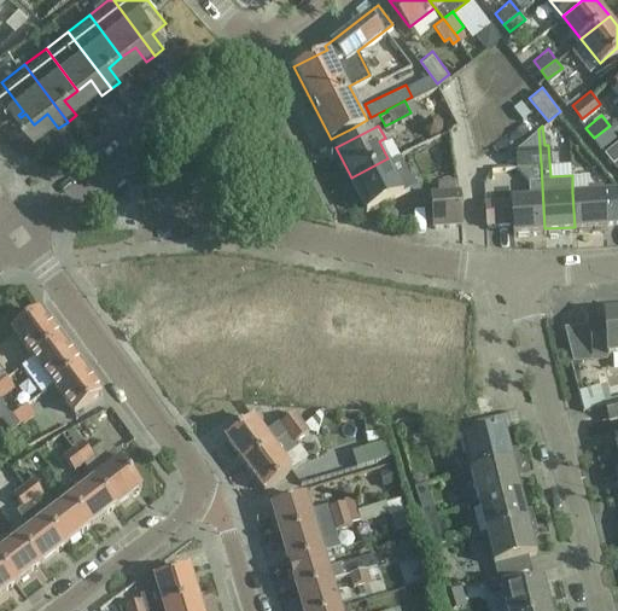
[(616,134),(610,126),(594,138),(600,146),(616,134)]
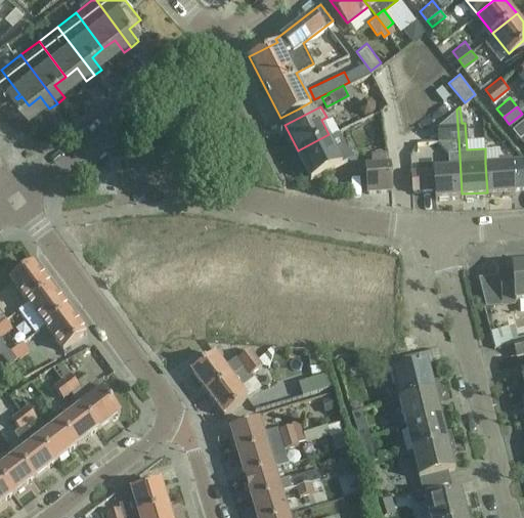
[(459,139),(456,110),(438,125),(439,140),(446,140),(459,139)]
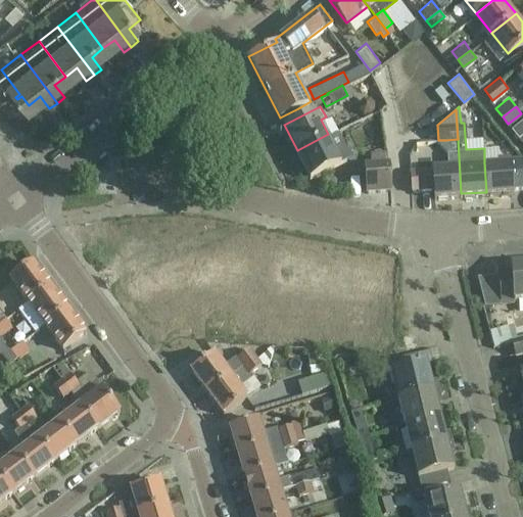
[(522,115),(511,127),(519,135),(522,131),(522,115)]
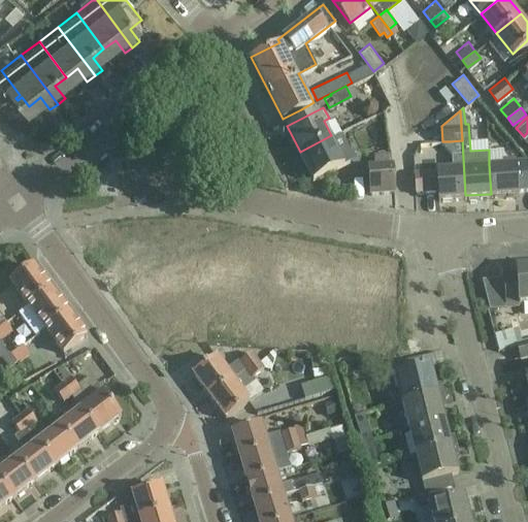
[(338,151),(331,135),(300,152),(312,177),(350,159),(343,148),(338,151)]
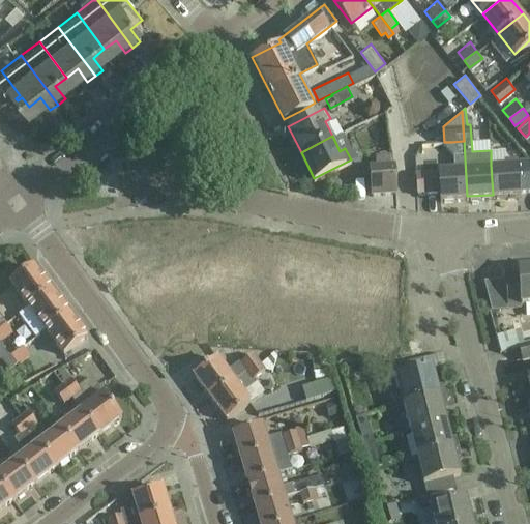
[(440,198),(467,196),(464,141),(451,142),(452,153),(453,168),(416,170),(417,191),(440,190),(440,198)]
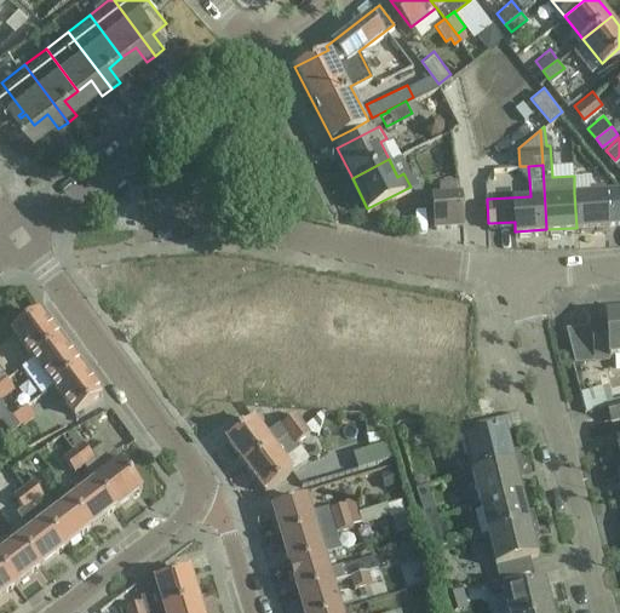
[(438,176),(440,189),(432,190),(435,224),(449,223),(447,192),(461,190),(461,188),(460,188),(458,176),(438,176)]
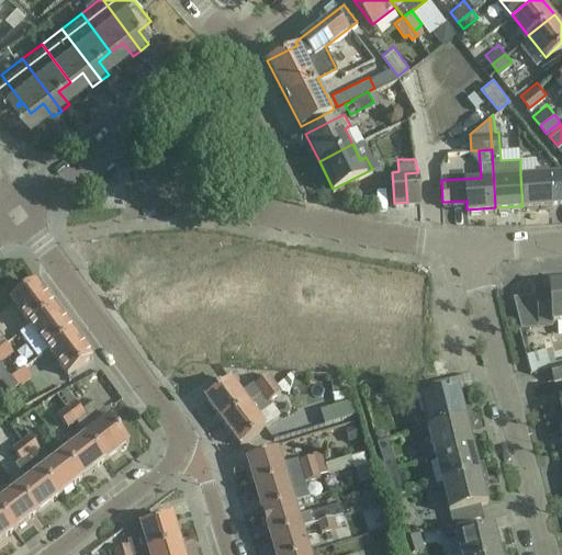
[(550,185),(561,184),(561,180),(561,167),(549,168),(549,172),(520,174),(523,206),(551,204),(550,185)]
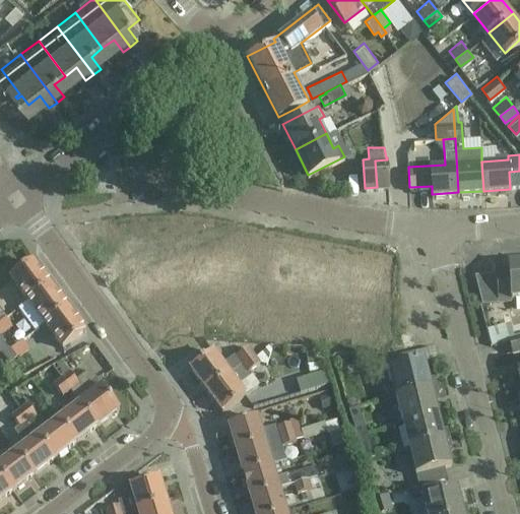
[(375,161),(377,187),(389,186),(387,159),(375,161)]
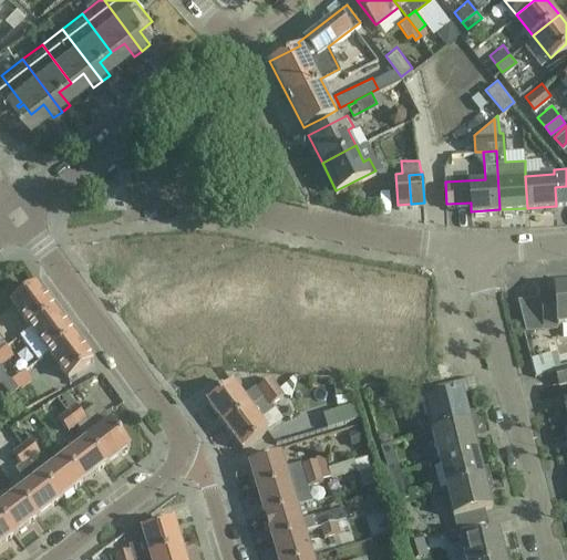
[(432,203),(404,207),(406,223),(434,218),(432,203)]
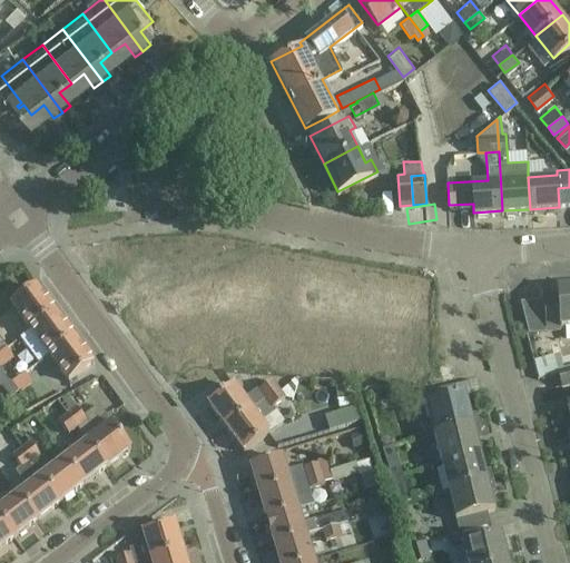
[(30,326),(55,308),(35,283),(10,299),(30,326)]
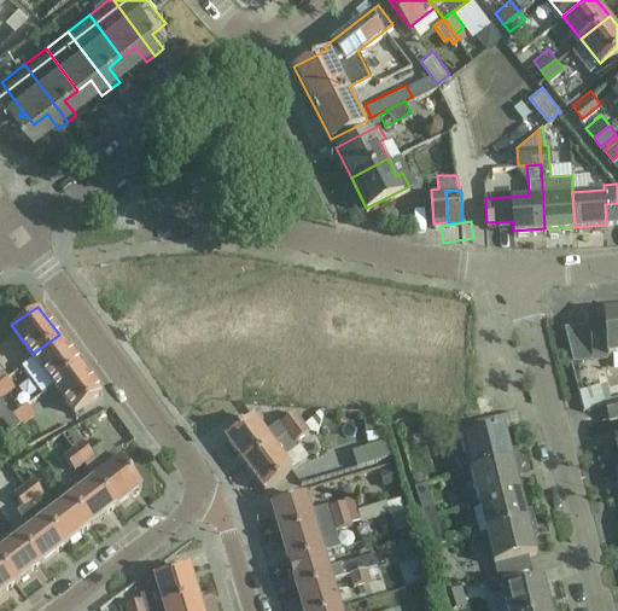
[(593,353),(617,350),(617,307),(604,308),(605,318),(590,319),(593,353)]
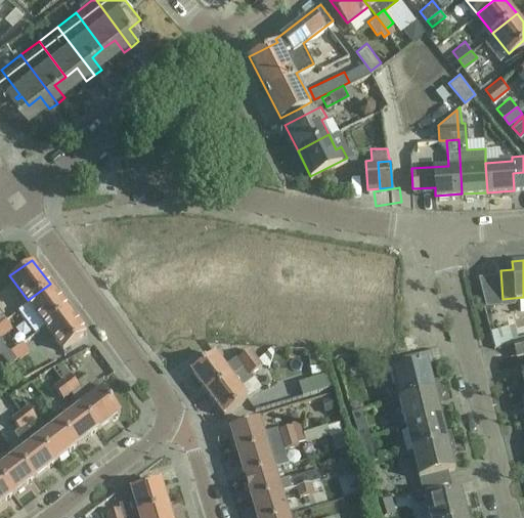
[(50,284),(28,300),(45,322),(68,306),(50,284)]
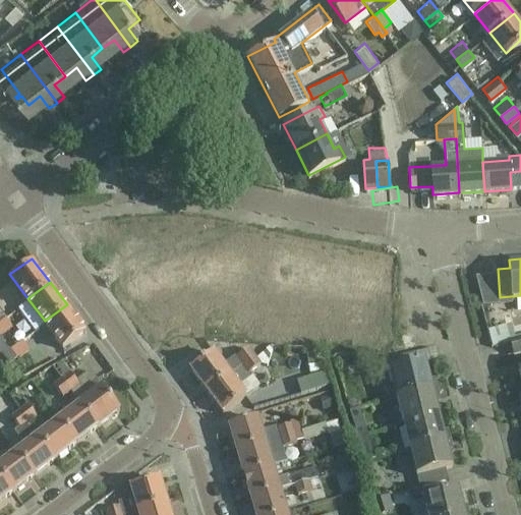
[(67,304),(45,321),(62,345),(84,329),(67,304)]
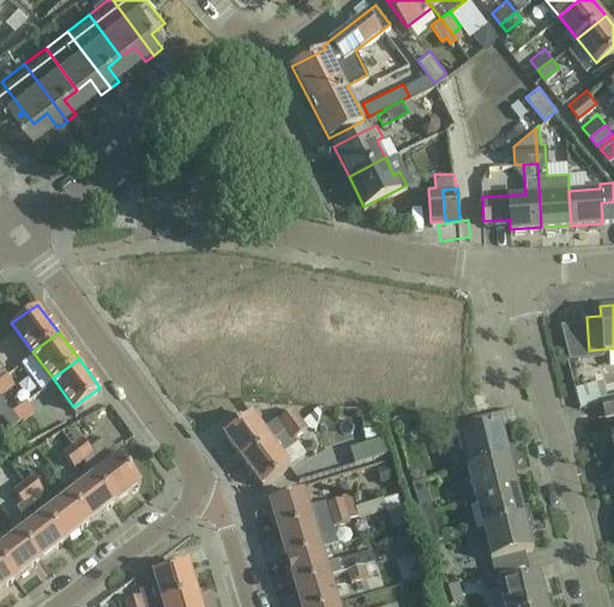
[(6,371),(0,376),(0,391),(14,382),(6,371)]
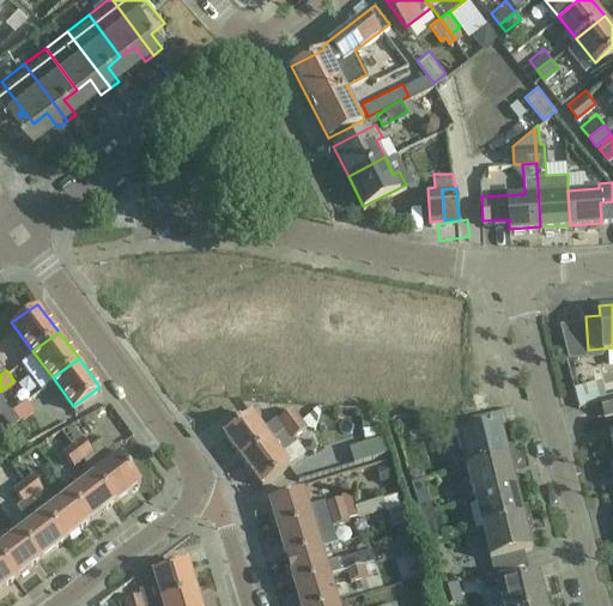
[(604,414),(612,412),(612,391),(598,394),(604,414)]
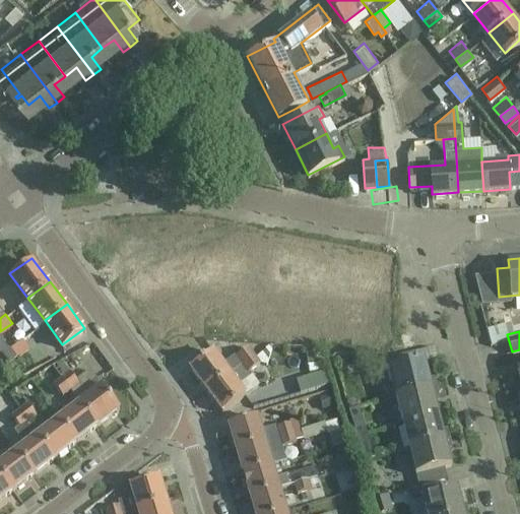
[(11,359),(28,345),(22,336),(10,345),(11,345),(5,350),(11,359)]
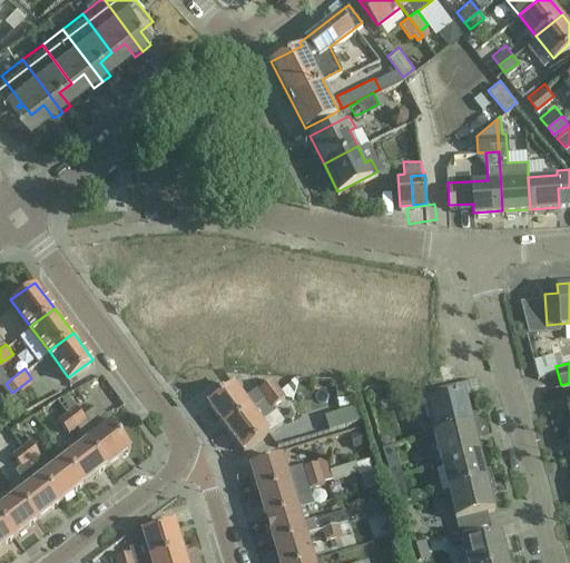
[(237,369),(236,381),(255,382),(256,371),(237,369)]
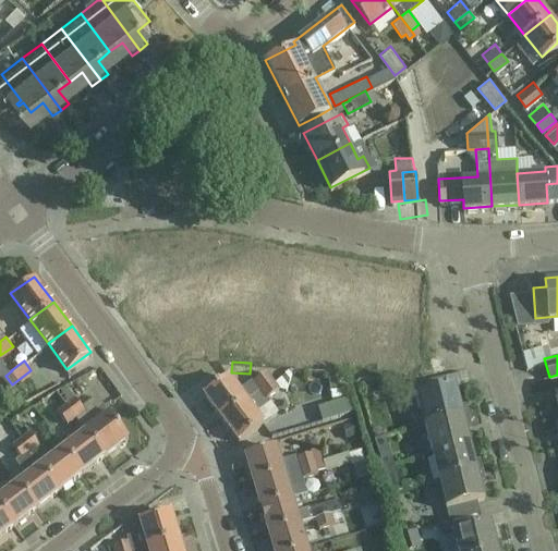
[(273,377),(266,368),(253,377),(259,387),(273,377)]
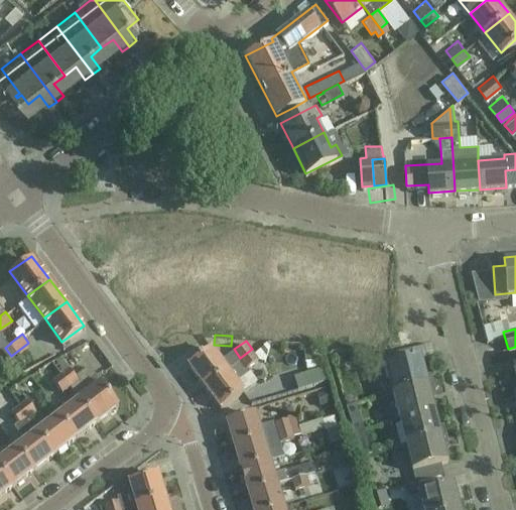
[(205,384),(227,367),(220,358),(211,346),(188,363),(205,384)]
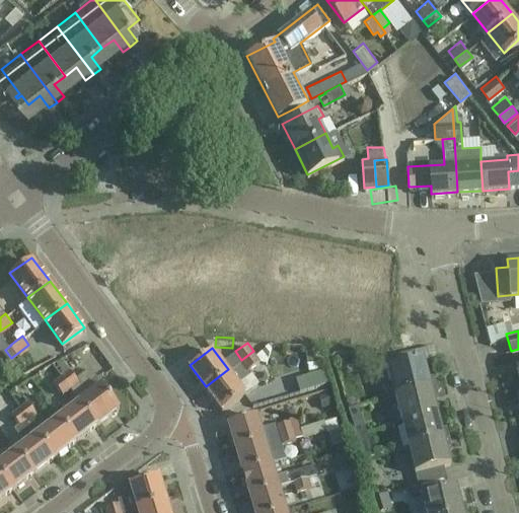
[(385,355),(395,392),(436,382),(434,377),(430,378),(424,358),(417,360),(414,348),(385,355)]
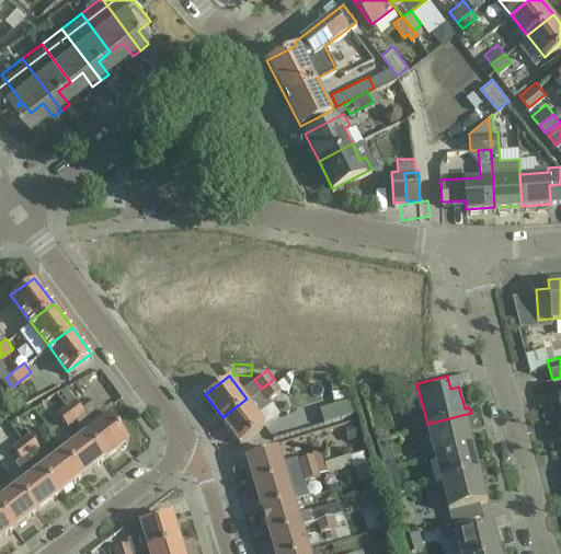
[(261,389),(254,379),(253,378),(239,389),(247,399),(261,389)]
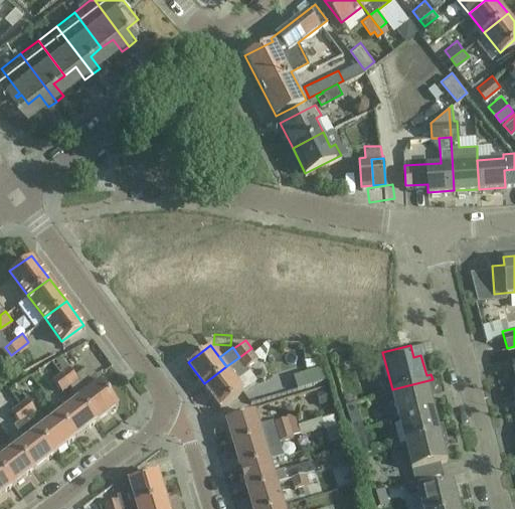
[(258,356),(251,348),(239,357),(245,365),(258,356)]
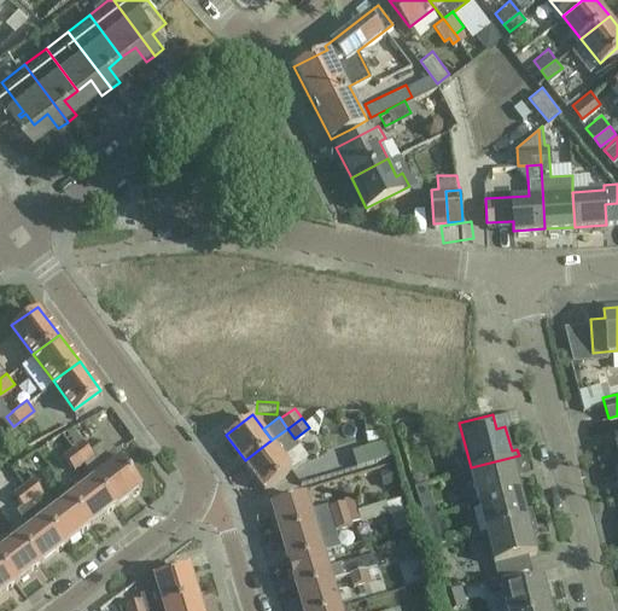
[(60,430),(83,460),(94,475),(115,501),(141,482),(121,455),(122,454),(115,444),(106,435),(91,447),(73,424),(60,430)]
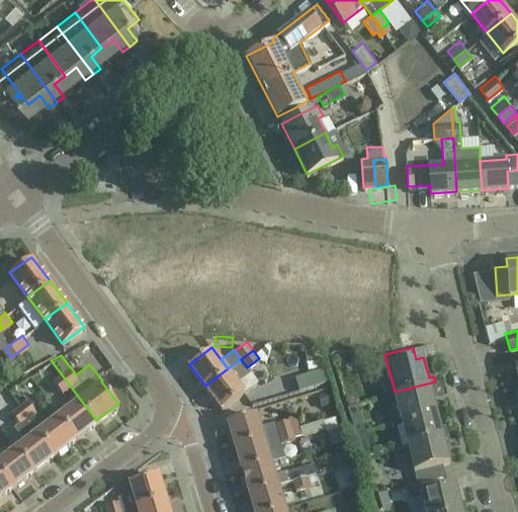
[(250,370),(247,367),(241,359),(228,368),(237,380),(250,370)]
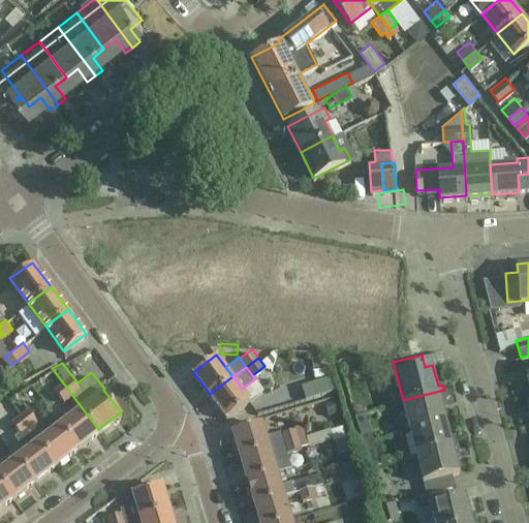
[(71,394),(52,368),(43,373),(64,400),(71,394)]
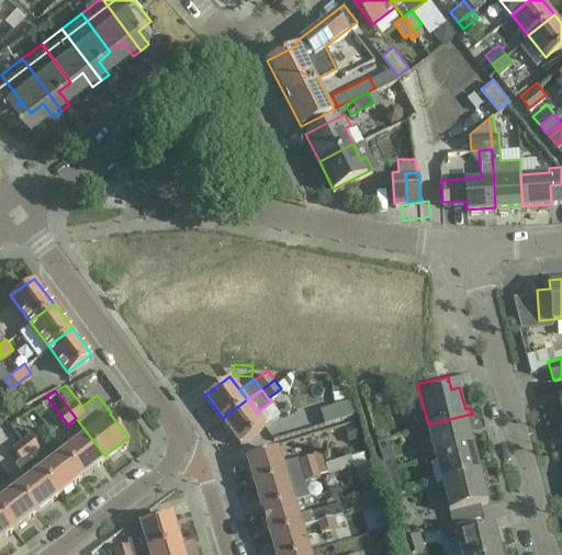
[(239,442),(265,423),(257,412),(247,399),(223,418),(239,442)]
